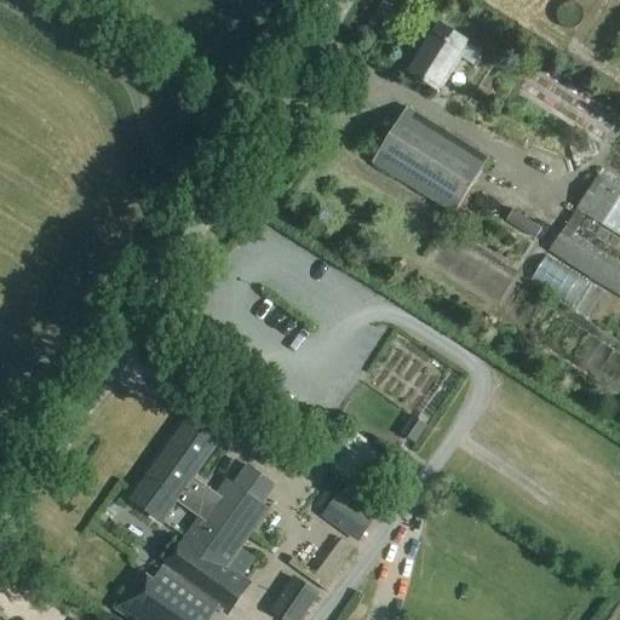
[(472,65),(481,53),(441,28),(412,73),(438,90),(459,57),(472,65)]
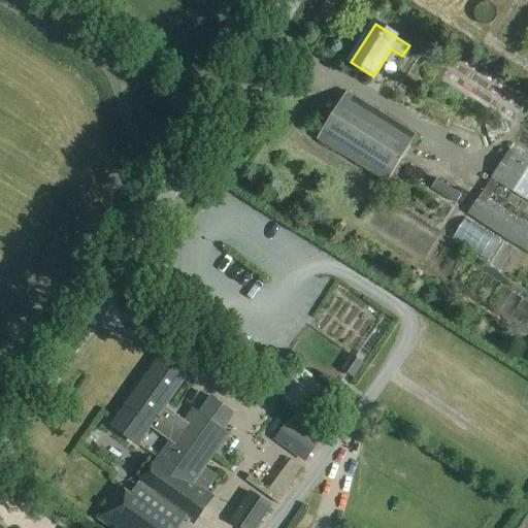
[(388,184),(418,136),(349,93),(319,140),(388,184)]
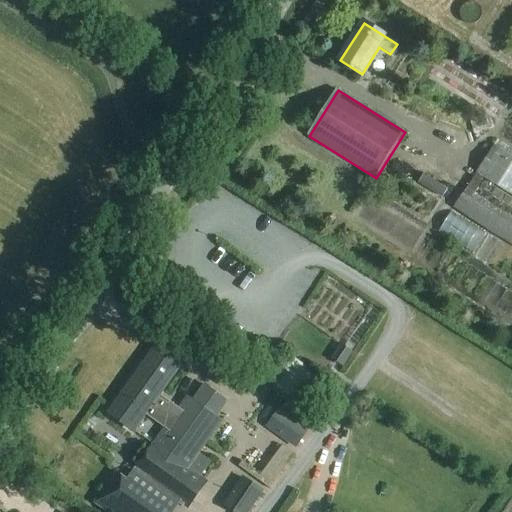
[(511,155),(495,145),(455,209),(511,244),(511,216),(475,194),(485,178),(511,194),(511,155)]
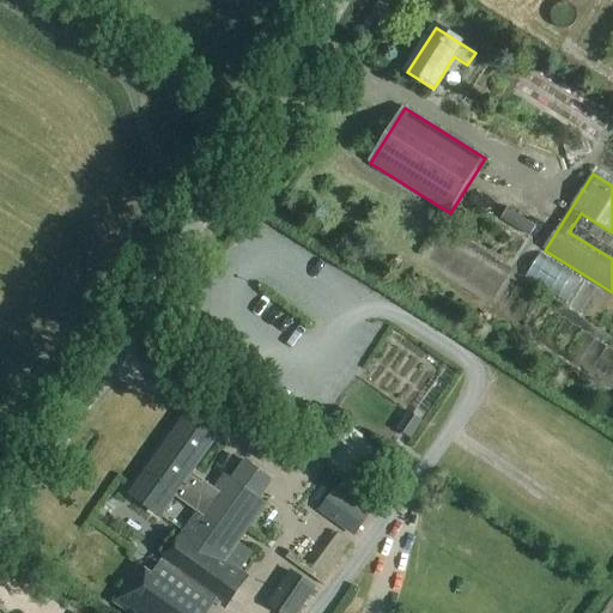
[(523,206),(516,216),(541,234),(556,212),(545,205),(536,216),(523,206)]
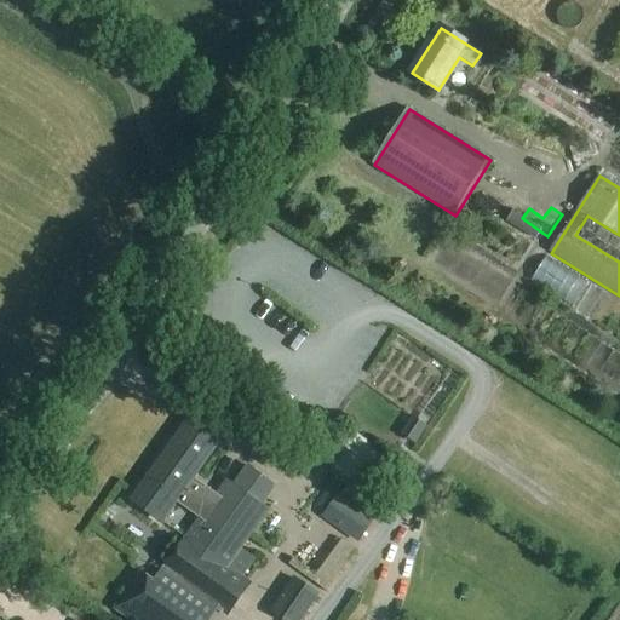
[(423,411),(430,399),(415,389),(408,402),(423,411)]
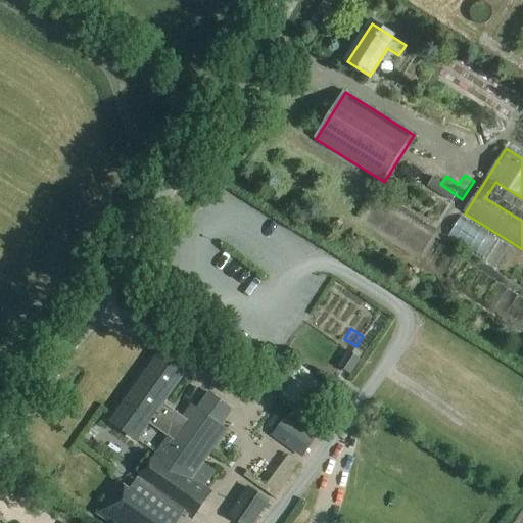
[(346,353),(336,368),(348,376),(359,362),(346,353)]
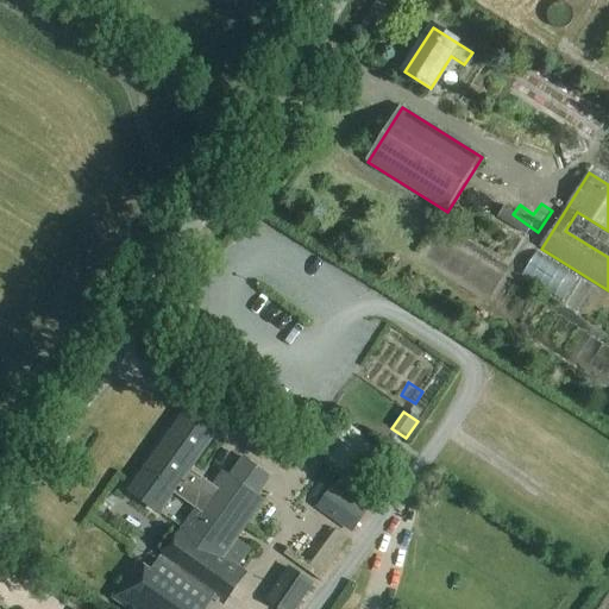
[(214,435),(186,415),(183,413),(127,491),(158,513),(173,494),(195,510),(183,527),(182,526),(159,557),(161,558),(150,571),(126,604),(133,608),(203,608),(212,598),(220,604),(243,573),(234,567),(248,550),(234,540),(262,502),(255,496),(268,477),(242,458),(227,477),(223,473),(213,485),(190,469),(214,435)]
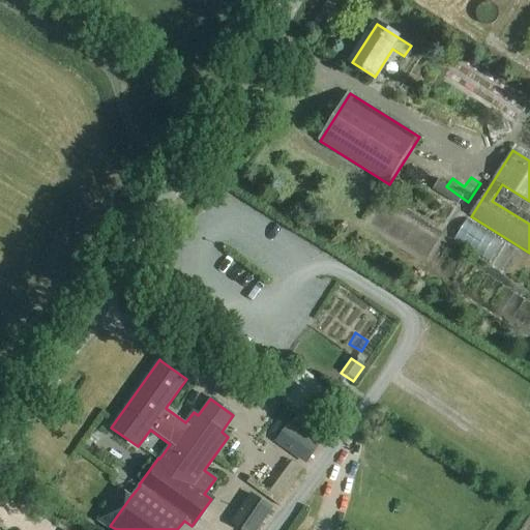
[(305,461),(317,444),(289,423),(276,440),(305,461)]
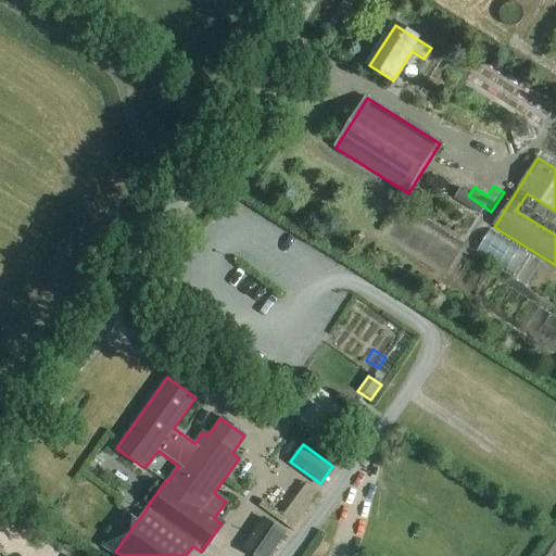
[(268,505),(278,514),(304,479),(294,471),(268,505)]
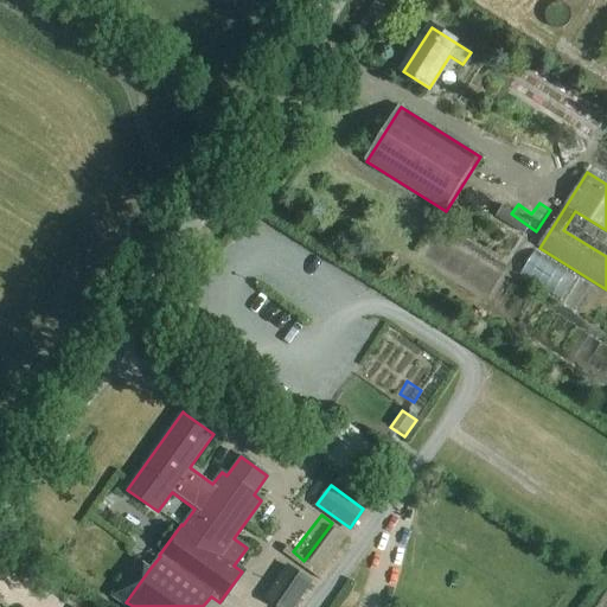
[(334,529),(308,564),(321,574),(347,538),(334,529)]
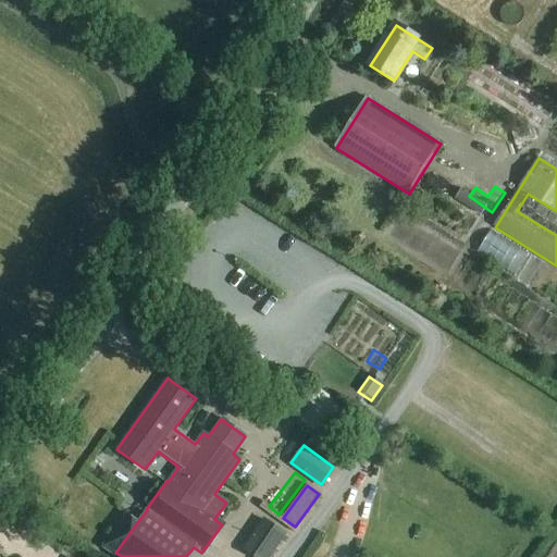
[(137,522),(137,521),(126,514),(103,544),(115,553),(137,522)]
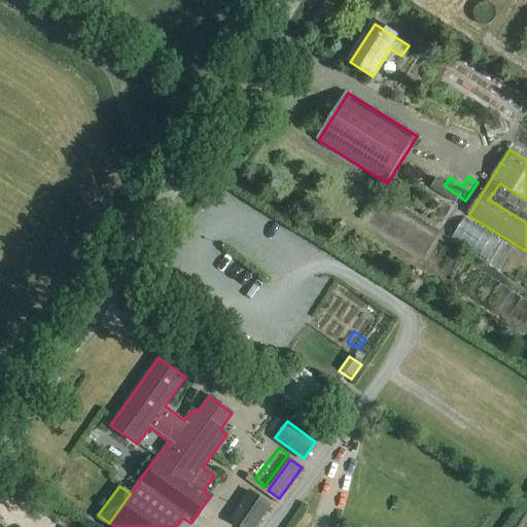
[(241,526),(257,526),(272,506),(250,491),(231,520),(241,526)]
